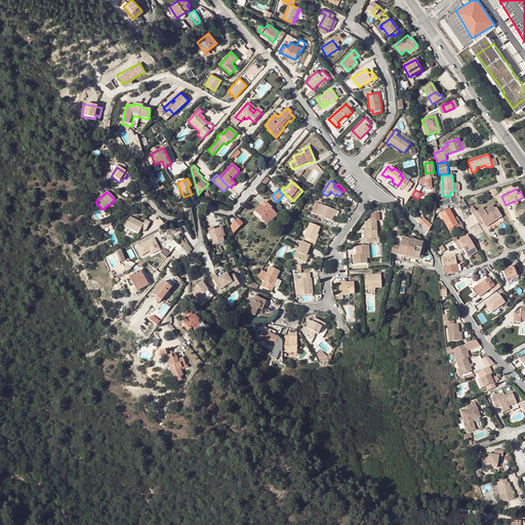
[(271,221),(277,215),(279,213),(267,201),(266,202),(265,202),(255,212),(261,218),(260,219),(267,226),(271,221)]
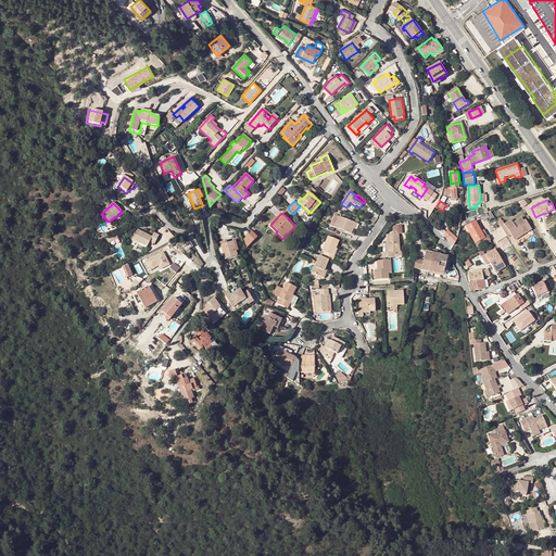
[(355,223),(333,215),(329,226),(351,235),(353,229),(355,223)]
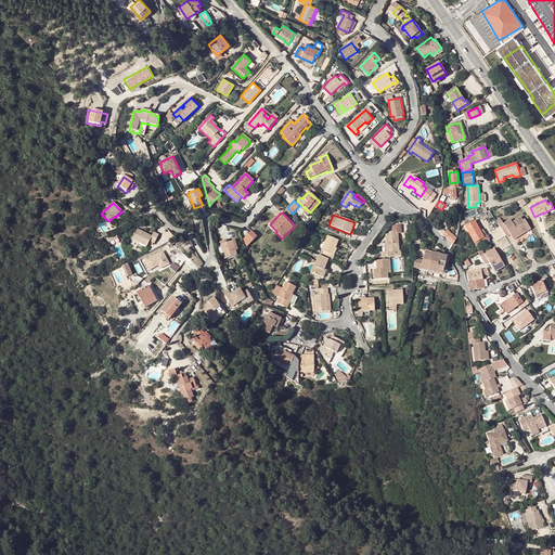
[(523,231),(525,234),(531,230),(525,220),(523,222),(520,218),(512,223),(511,221),(504,224),(502,221),(498,223),(506,237),(510,235),(511,236),(516,233),(517,234),(523,231)]
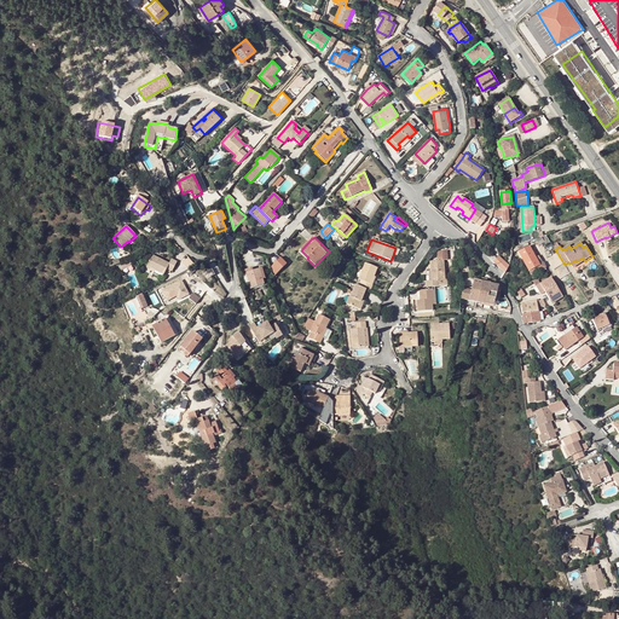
[(519,254),(530,272),(541,266),(530,248),(519,254)]
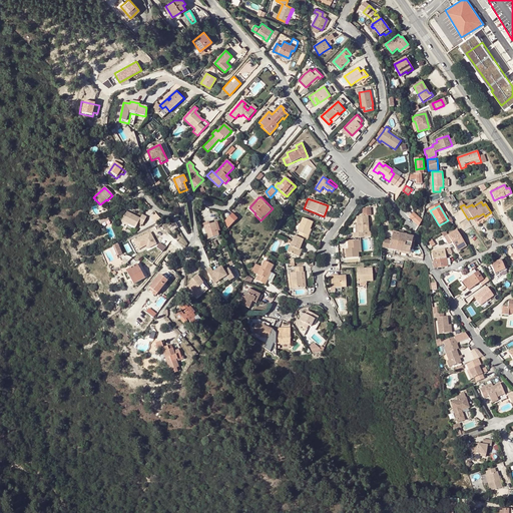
[(140,218),(126,211),(121,220),(135,227),(138,222),(143,225),(147,217),(142,214),(140,218)]
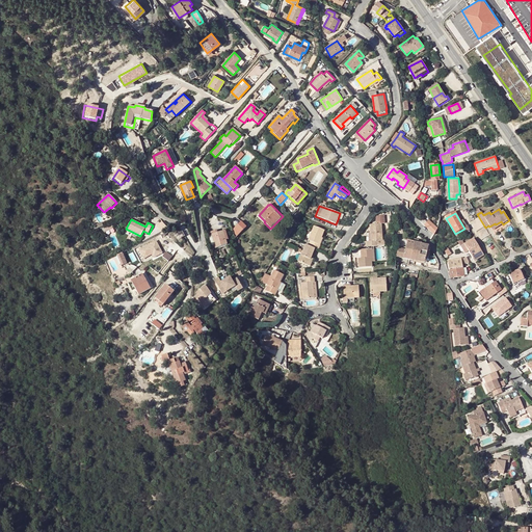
[(424,224),(433,234),(439,229),(429,219),(424,224)]
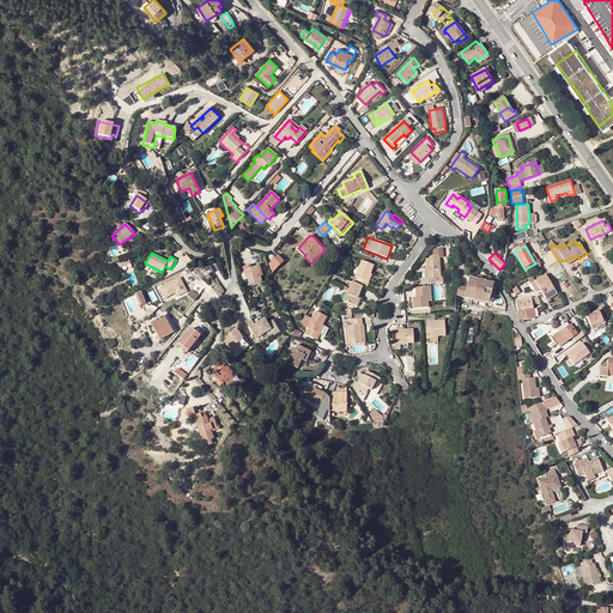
[(283,261),(281,261),(275,254),(268,262),(272,273),(283,261)]
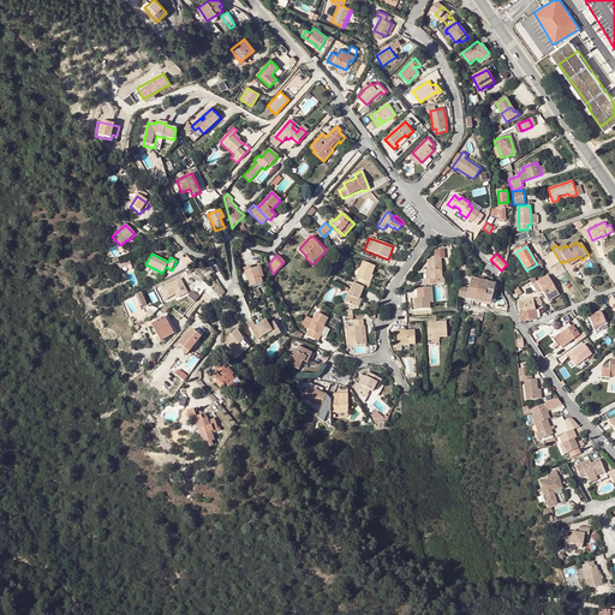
[(569,267),(581,260),(579,256),(573,260),(572,258),(566,262),(569,267)]
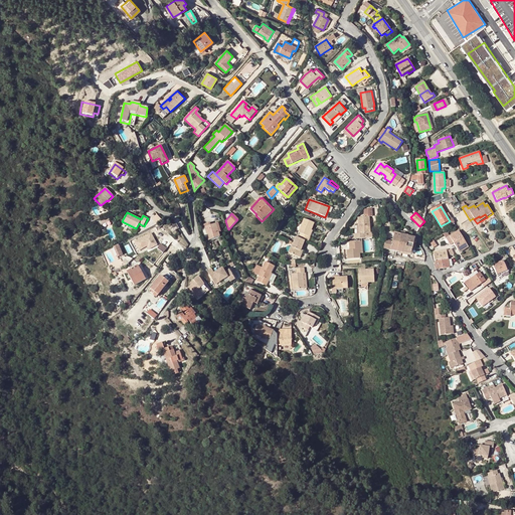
[(160,220),(156,215),(152,219),(156,224),(160,220)]
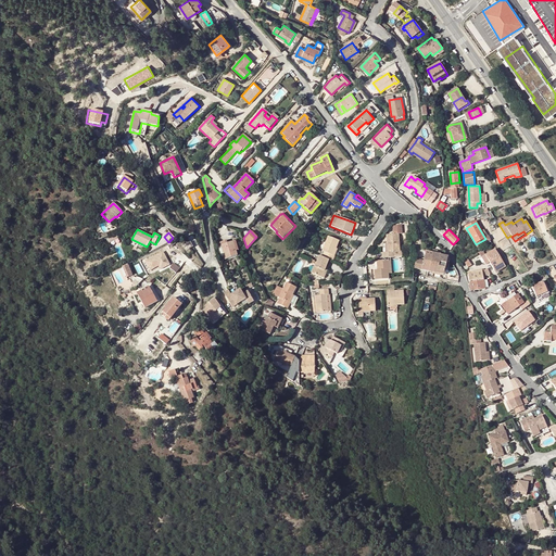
[(397,252),(399,235),(394,235),(388,235),(388,245),(387,251),(384,251),(381,251),(381,256),(392,257),(392,252),(397,252)]
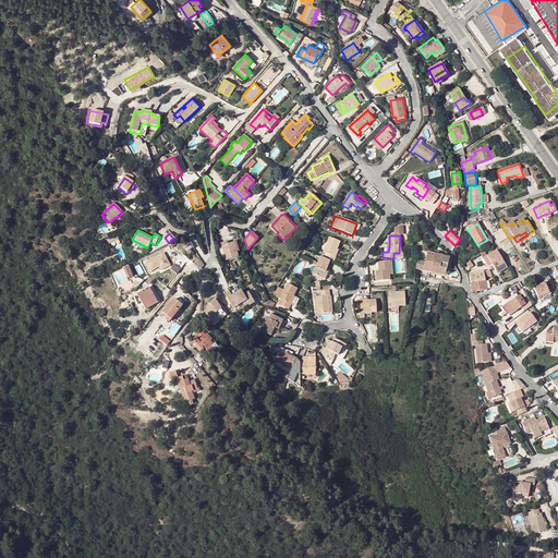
[(325,253),(323,258),(330,261),(334,263),(336,257),(334,256),(337,250),(340,242),(329,238),(323,252),(325,253)]
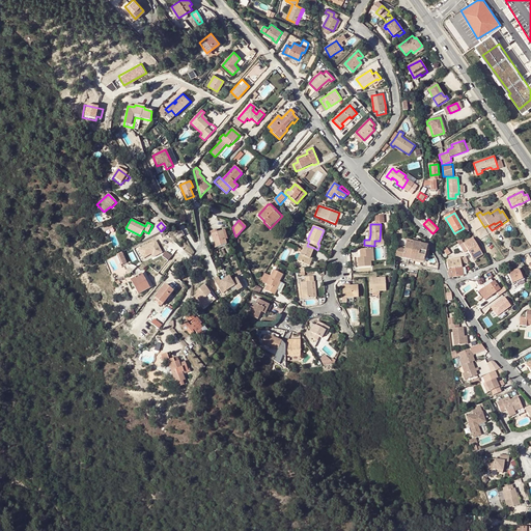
[(217,233),(216,230),(211,231),(212,235),(207,236),(212,245),(215,245),(216,248),(226,245),(225,240),(222,231),(217,233)]
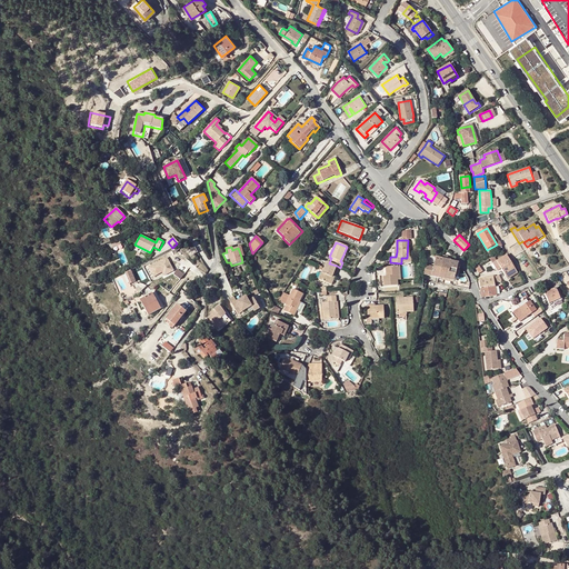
[(516,271),(507,256),(493,263),(498,271),(501,269),(506,277),(516,271)]
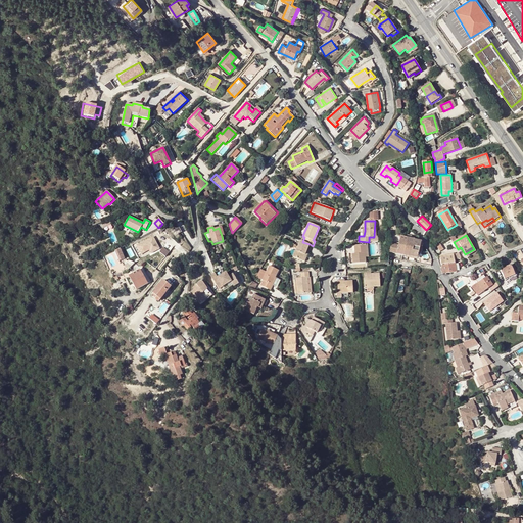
[(153,237),(137,246),(141,254),(149,250),(151,253),(159,249),(153,237)]
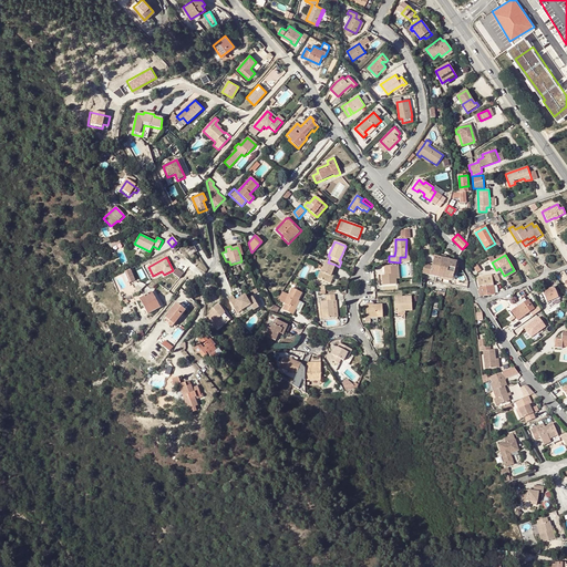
[(439,268),(441,258),(434,257),(432,266),(424,265),(422,274),(436,277),(437,272),(434,271),(435,268),(439,268)]
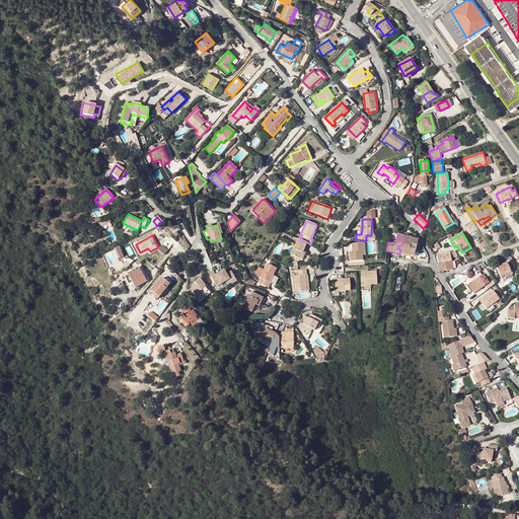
[(403,236),(401,245),(408,246),(405,255),(414,256),(418,240),(412,238),(408,237),(403,236)]
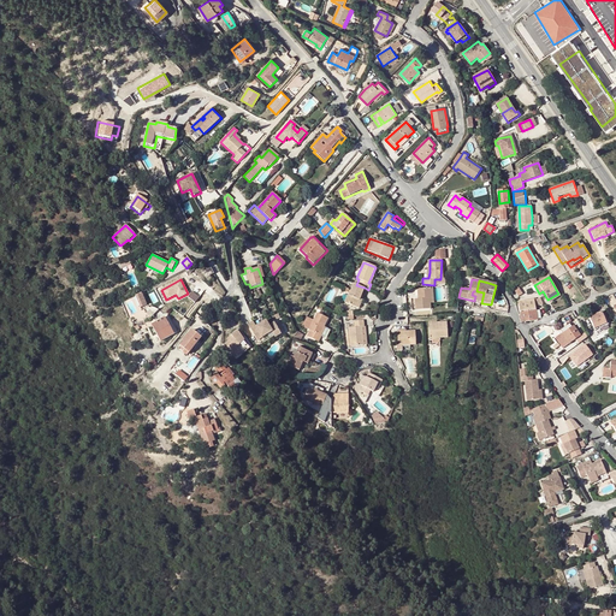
[(356,285),(354,284),(349,297),(347,296),(345,303),(359,308),(363,296),(361,295),(365,288),(356,285)]
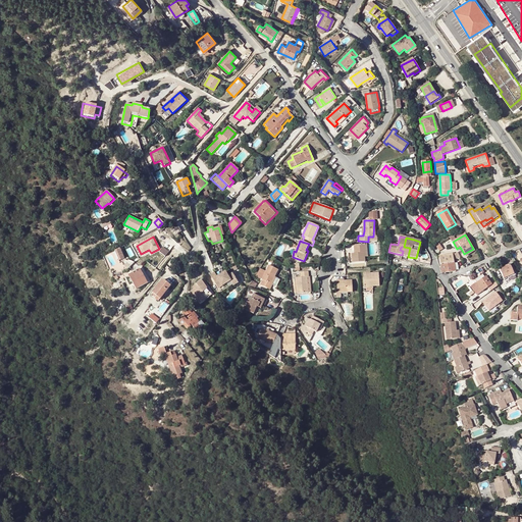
[(364,245),(356,246),(357,254),(355,254),(352,254),(353,263),(365,262),(364,245)]
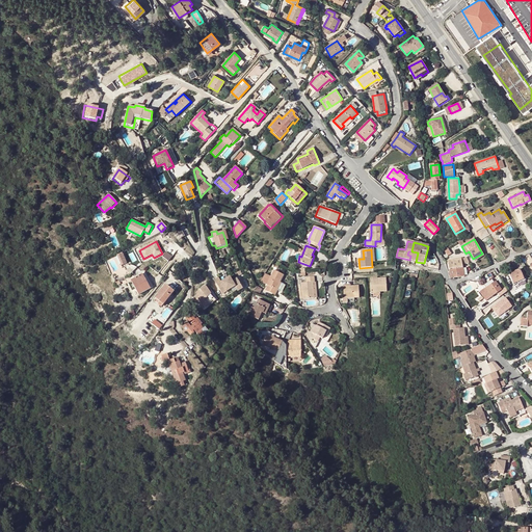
[(123,253),(116,256),(122,266),(127,263),(123,253)]
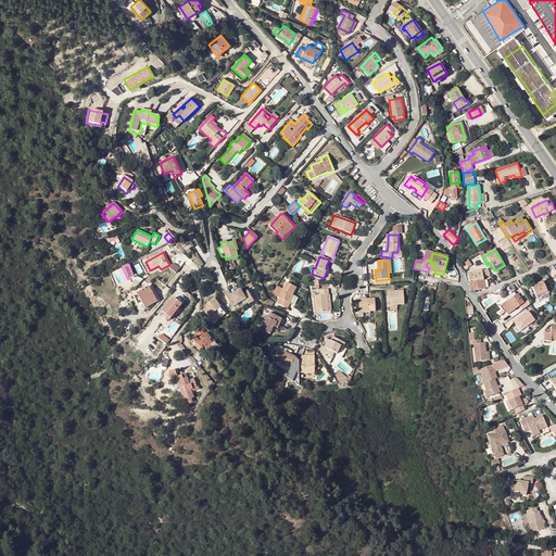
[(173,264),(169,268),(176,274),(179,269),(173,264)]
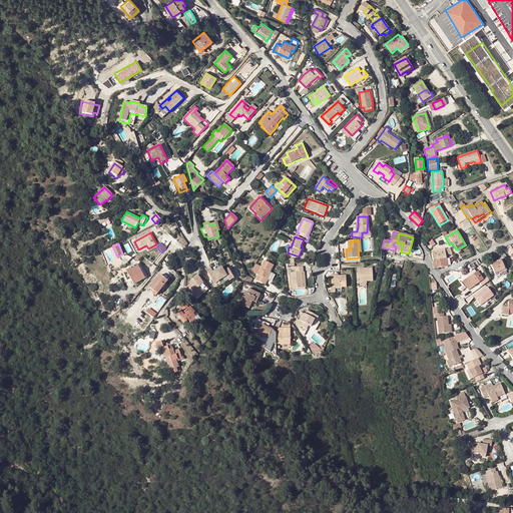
[(448,267),(445,249),(440,250),(432,251),(435,269),(448,267)]
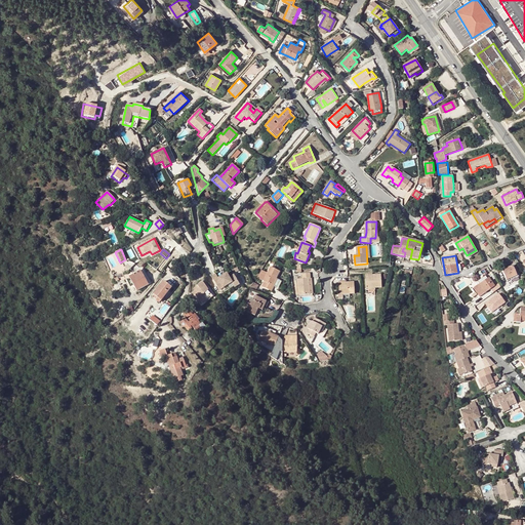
[(507,280),(511,278),(517,275),(512,266),(502,271),(507,280)]
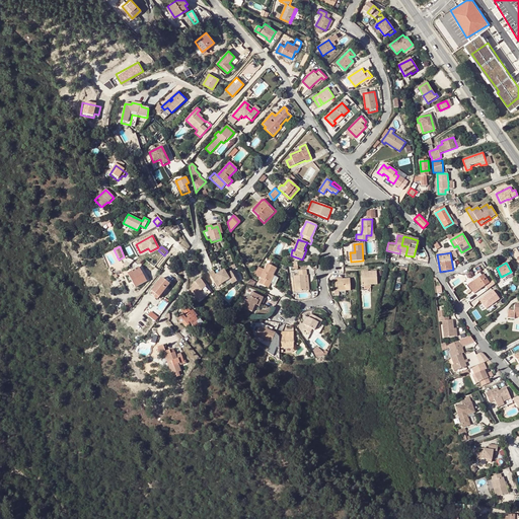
[(277,269),(267,264),(261,278),(262,279),(258,284),(269,288),(271,283),(270,283),(273,276),(277,269)]
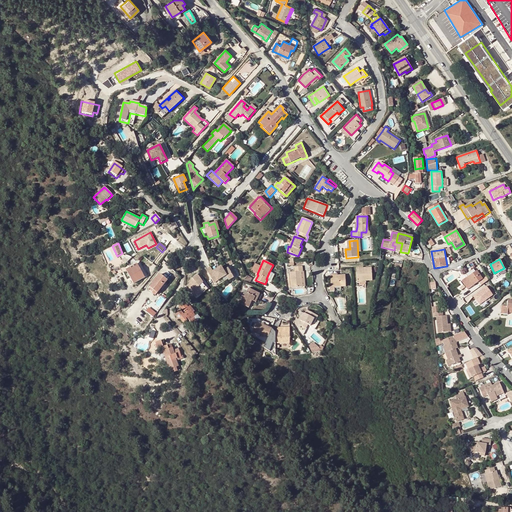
[(144,278),(136,264),(126,270),(133,284),(144,278)]
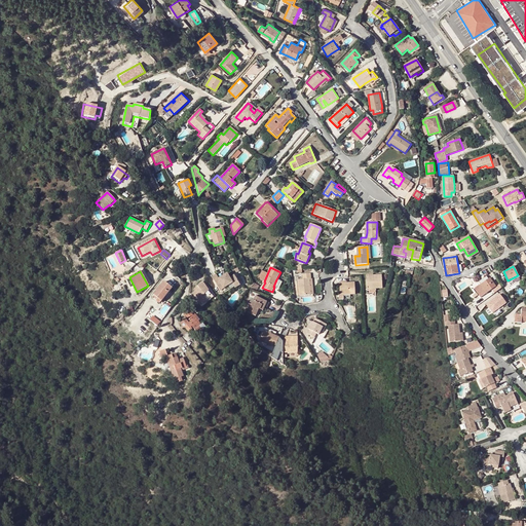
[(309,279),(311,279),(310,273),(303,274),(303,279),(298,280),(300,296),(310,295),(309,279)]
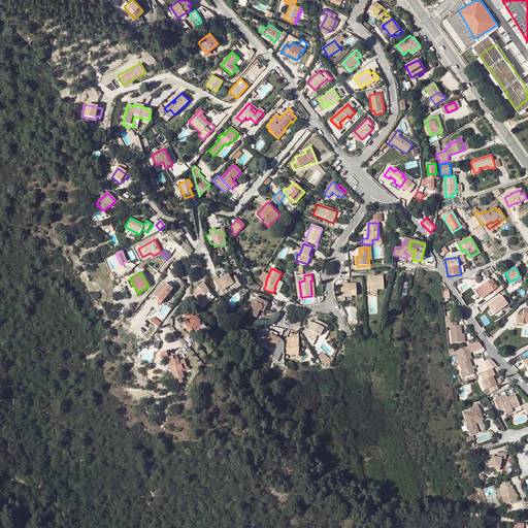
[(234,286),(238,283),(235,276),(230,279),(228,275),(220,279),(217,275),(212,278),(221,292),(233,285),(234,286)]
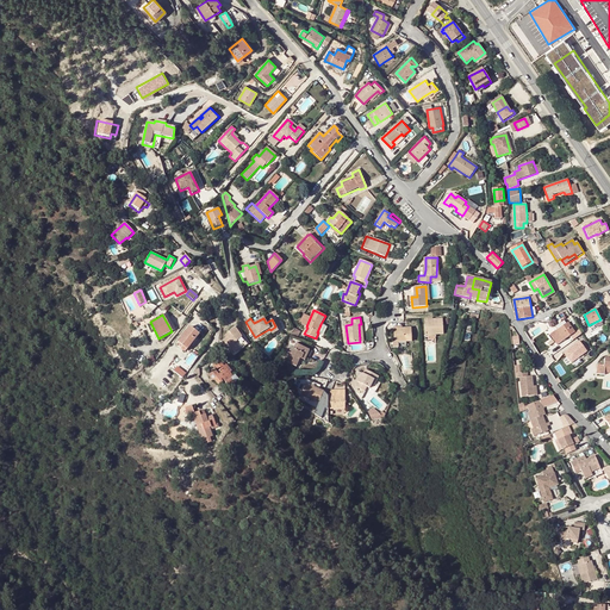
[(433,318),(424,318),(425,335),(435,335),(443,334),(442,319),(433,319),(433,318)]
